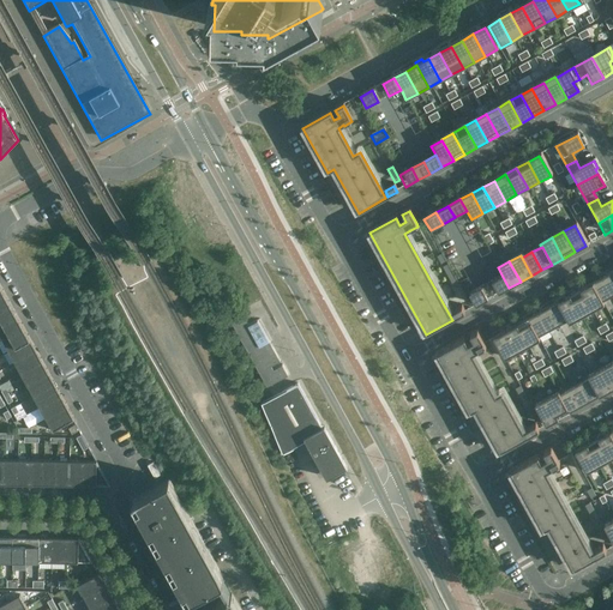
[(458,289),(446,267),(443,270),(454,291),(458,289)]
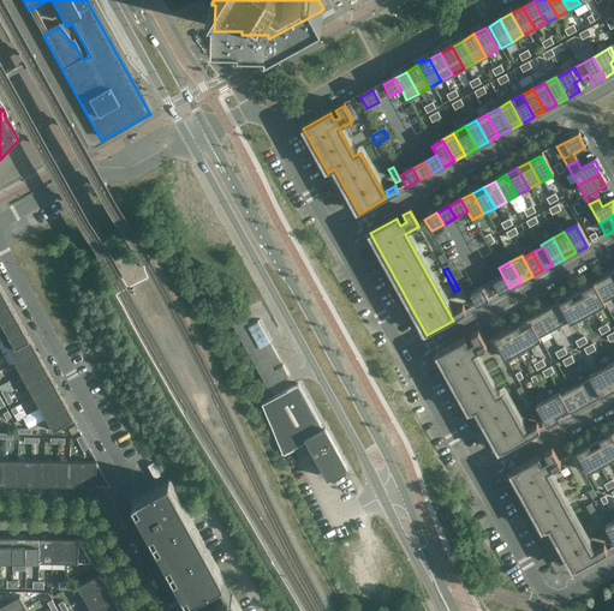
[(612,299),(613,298),(613,280),(612,276),(602,281),(612,299)]
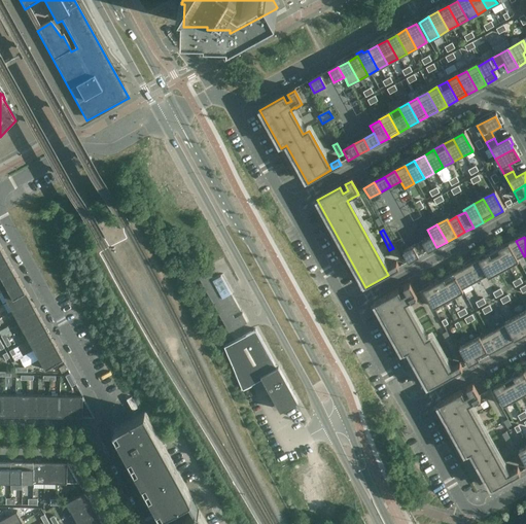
[(421,243),(426,253),(436,247),(431,238),(421,243)]
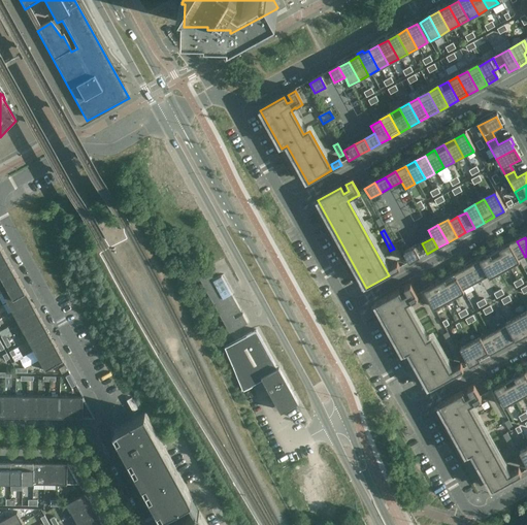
[(517,262),(525,257),(517,241),(507,247),(517,262)]
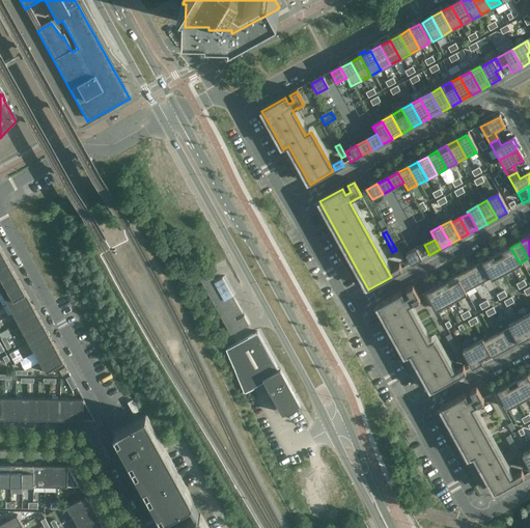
[(510,271),(521,266),(520,264),(510,248),(501,253),(510,271)]
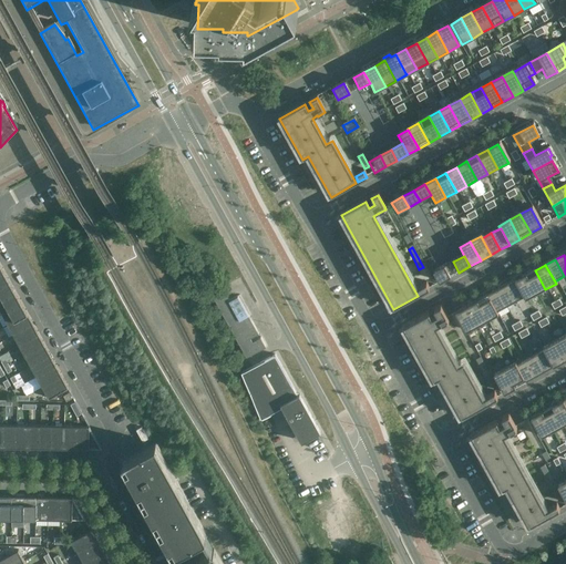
[(430,275),(436,285),(448,279),(441,268),(430,275)]
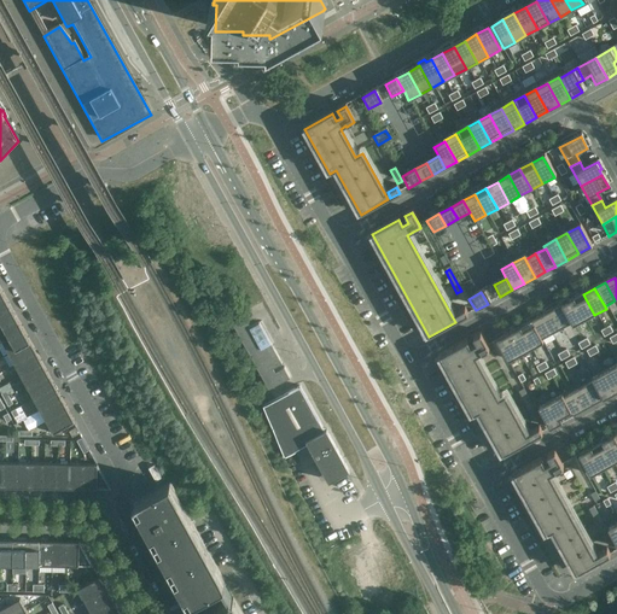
[(583,321),(594,315),(583,294),(571,300),(583,321)]
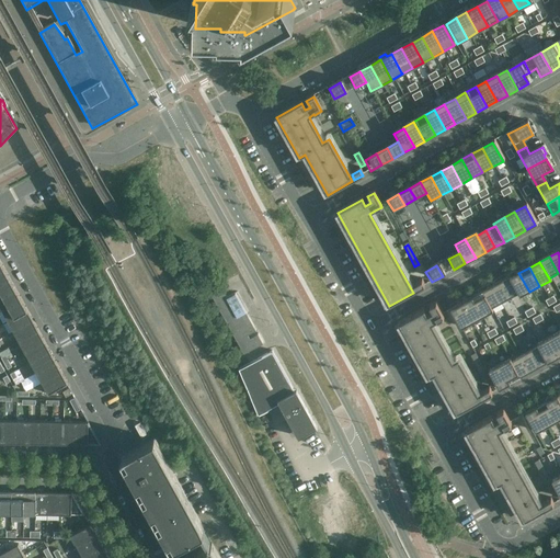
[(0,286),(9,282),(3,271),(0,273),(0,286)]
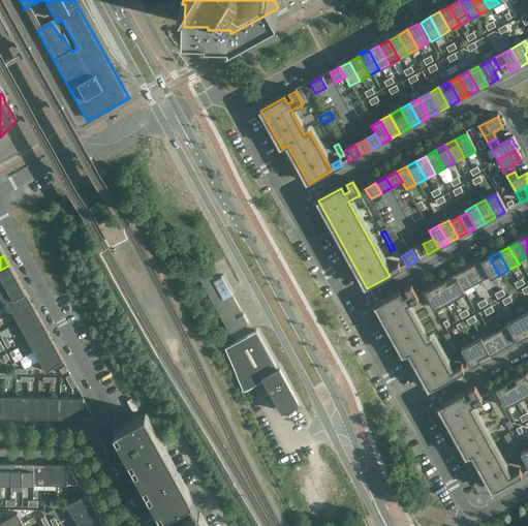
[(488,279),(489,281),(499,275),(489,257),(485,259),(484,257),(478,260),(479,263),(488,279)]
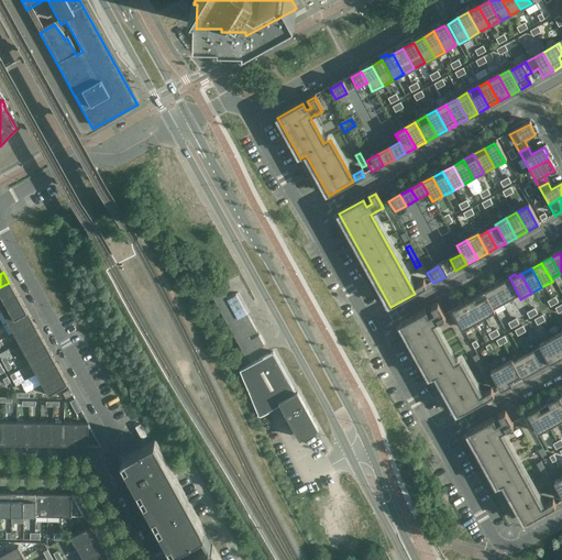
[(510,302),(519,297),(510,280),(500,285),(510,302)]
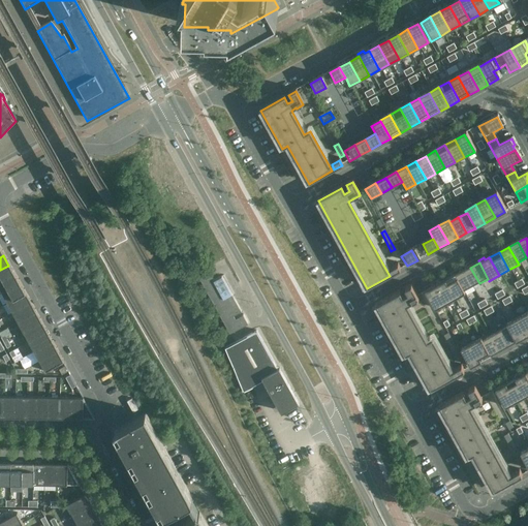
[(0,282),(14,275),(8,266),(0,270),(0,282)]
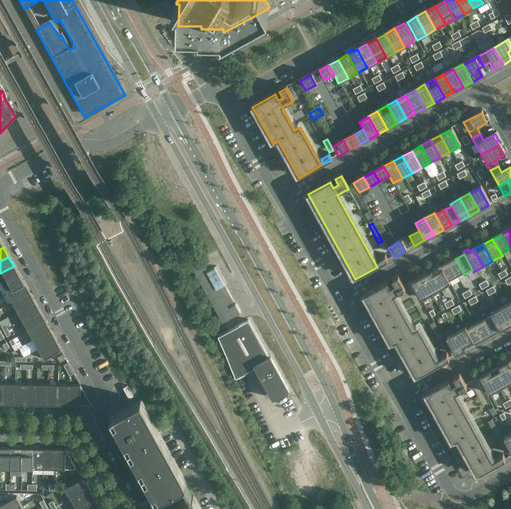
[(387,261),(384,257),(377,261),(379,265),(387,261)]
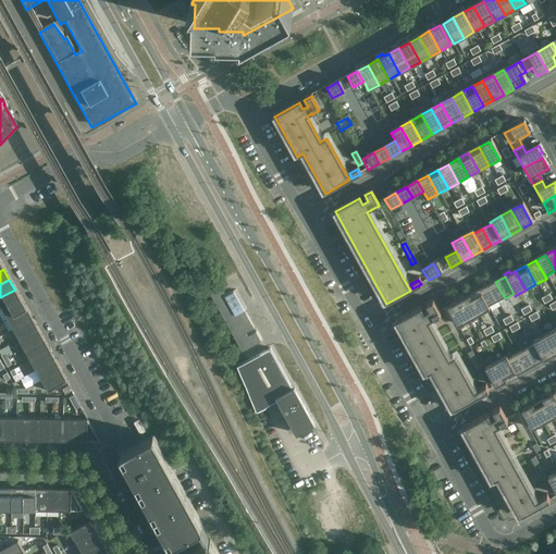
[(495,304),(505,298),(495,282),(486,287),(495,304)]
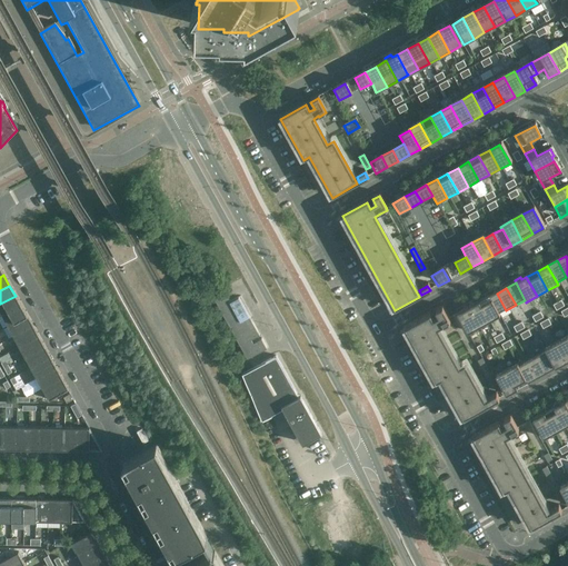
[(497,315),(506,310),(497,294),(488,298),(497,315)]
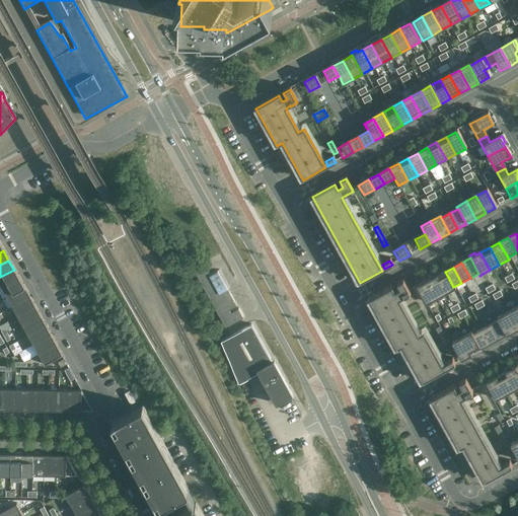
[(0,288),(1,290),(19,280),(14,270),(0,277),(0,288)]
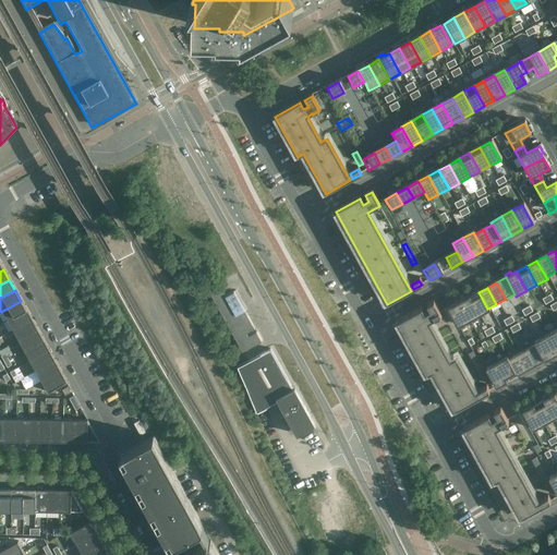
[(254,332),(245,315),(233,293),(225,299),(221,292),(220,290),(209,296),(242,354),(261,344),(256,335),(247,339),(245,336),(254,332)]
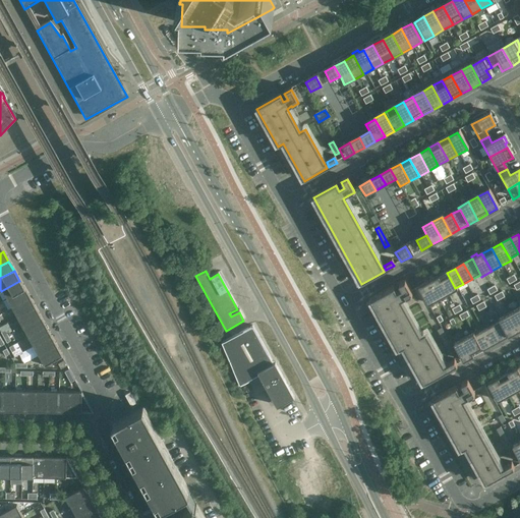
[(447,296),(456,291),(455,288),(447,273),(437,279),(447,296)]
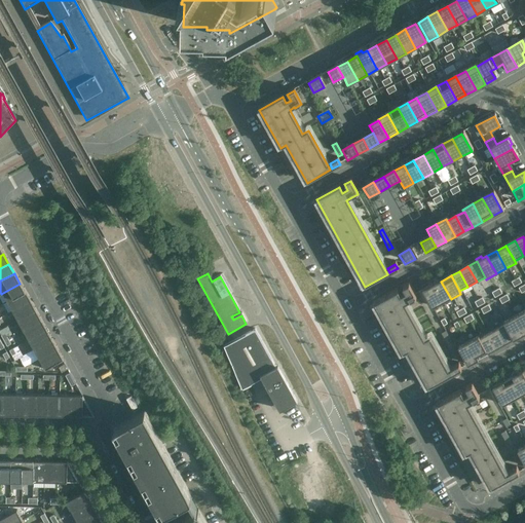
[(441,304),(451,299),(441,282),(432,287),(441,304)]
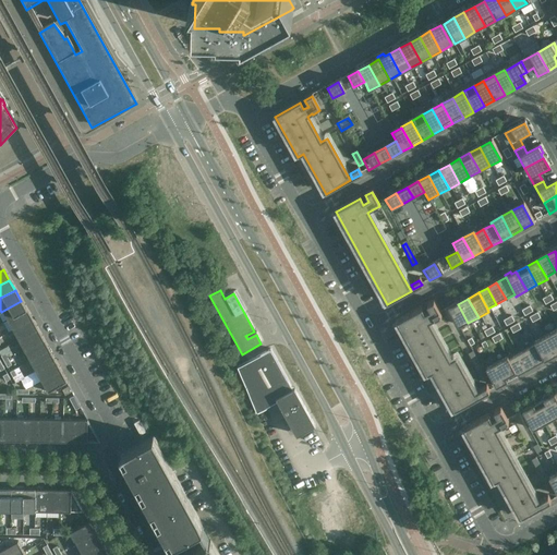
[(7,322),(26,311),(21,301),(1,312),(7,322)]
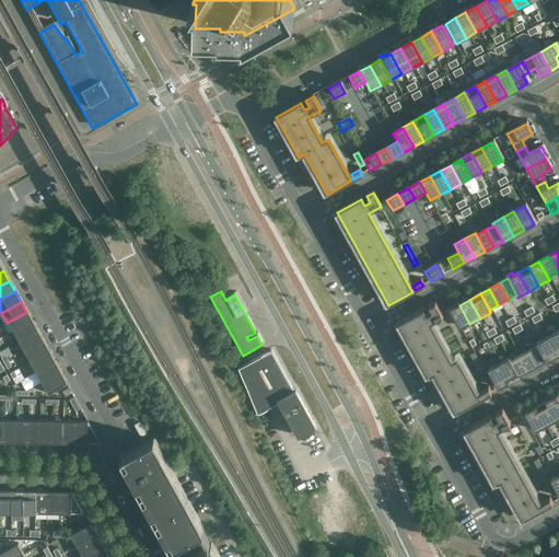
[(442,317),(441,315),(434,303),(428,308),(431,314),(427,316),(422,310),(398,324),(428,378),(433,374),(455,414),(479,399),(457,359),(452,362),(430,324),(435,322),(442,317)]
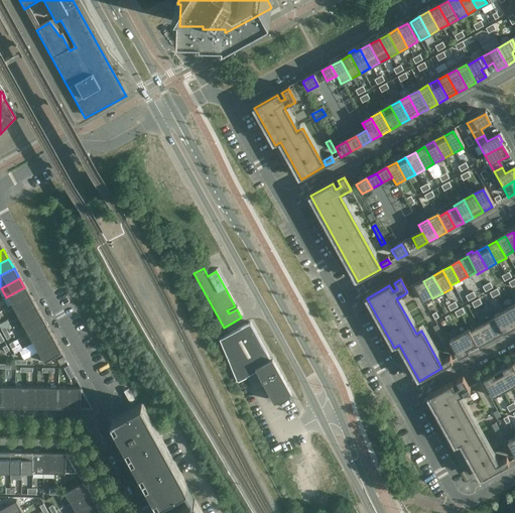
[(423,303),(432,298),(423,281),(413,286),(423,303)]
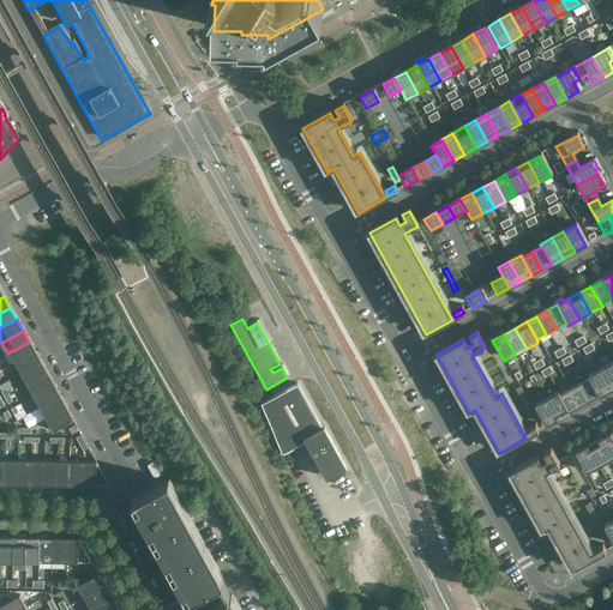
[(14,366),(35,354),(29,342),(7,354),(14,366)]
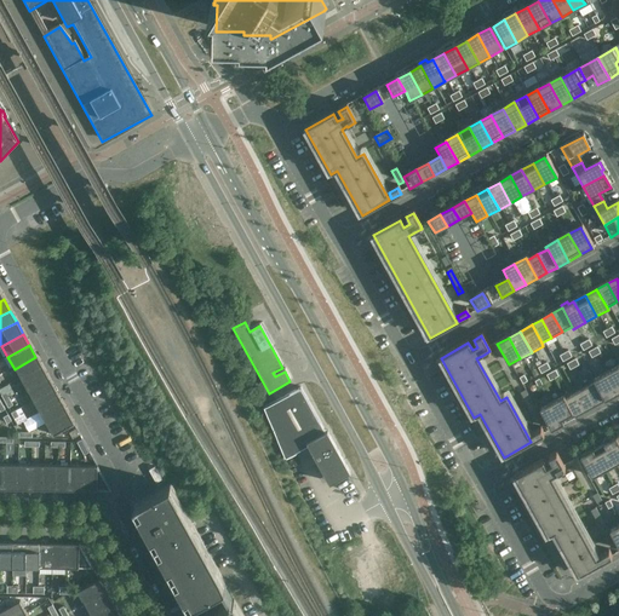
[(21,380),(43,368),(35,357),(15,369),(21,380)]
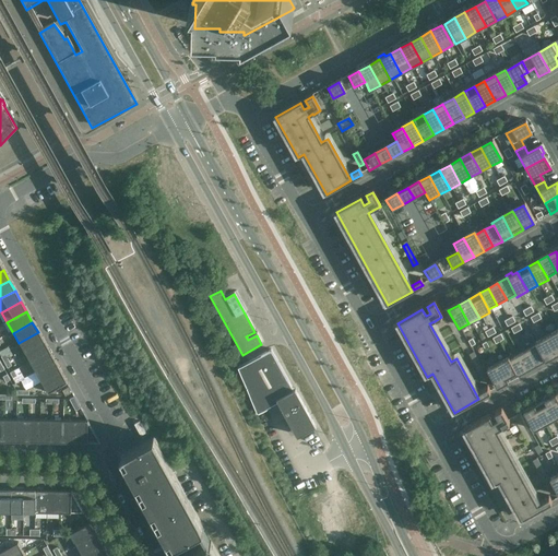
[(24,354),(44,343),(38,332),(19,343),(24,354)]
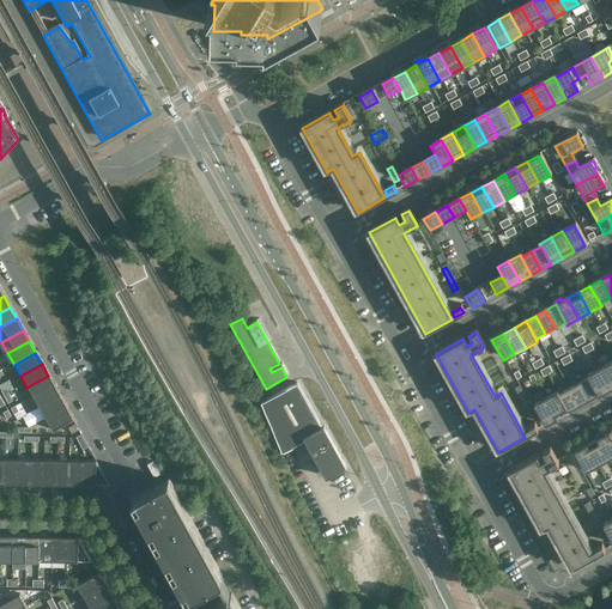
[(609,391),(611,389),(611,371),(609,365),(597,371),(609,391)]
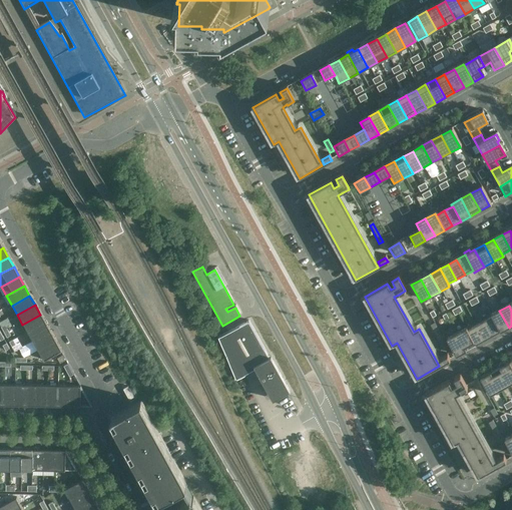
[(499,333),(509,328),(499,311),(490,316),(491,318),(499,333)]
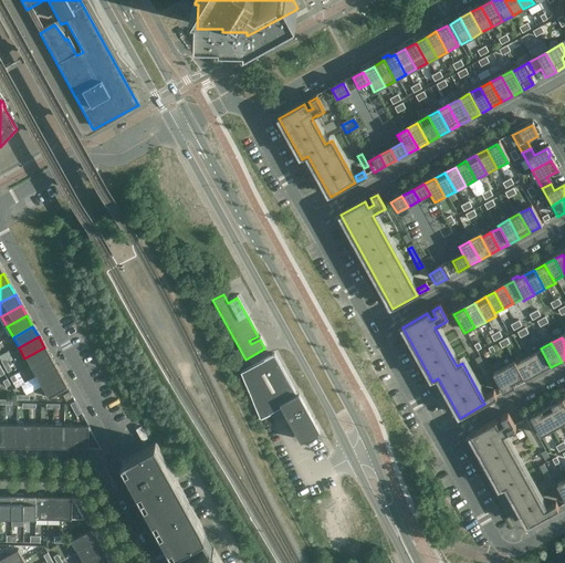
[(30,368),(50,357),(44,347),(24,358),(30,368)]
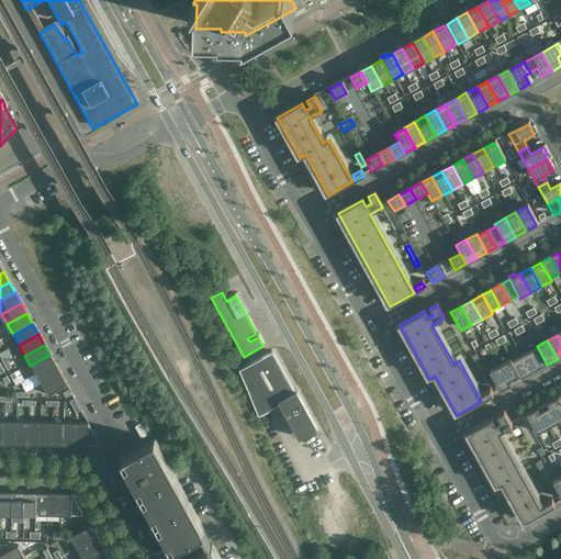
[(538,370),(547,365),(538,348),(529,354),(538,370)]
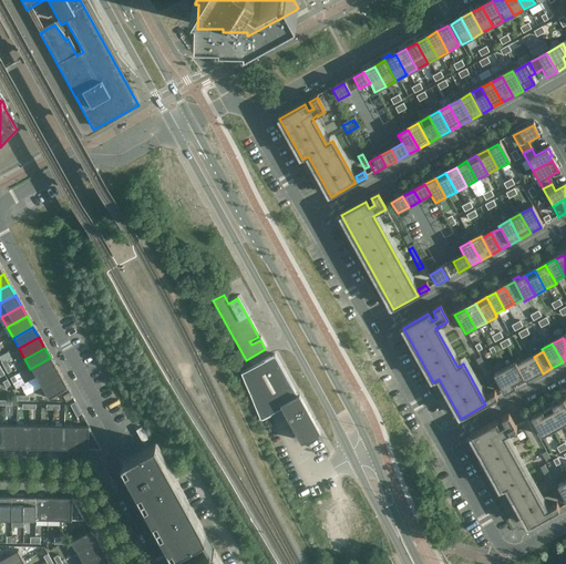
[(320,434),(299,396),(298,397),(296,398),(274,357),(240,376),(260,422),(281,410),(301,444),(319,436),(320,434)]
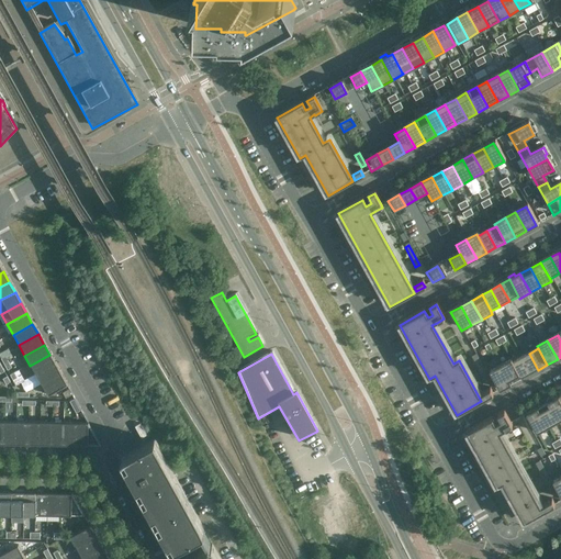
[(528,376),(538,370),(529,354),(519,359),(528,376)]
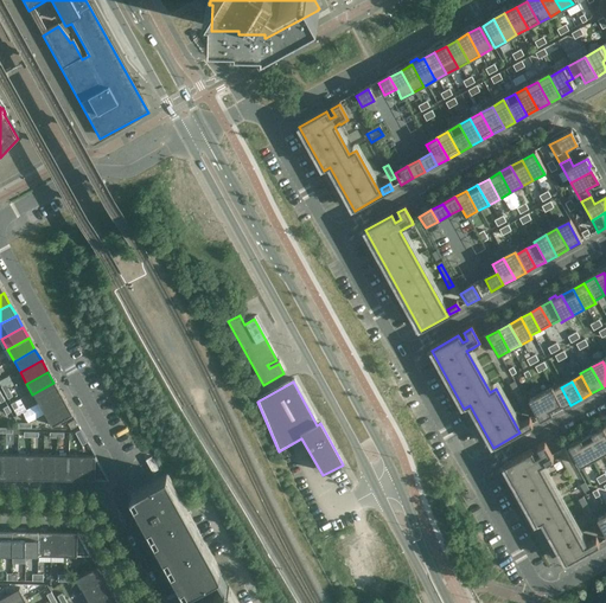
[(38,406),(59,395),(53,383),(32,395),(38,406)]
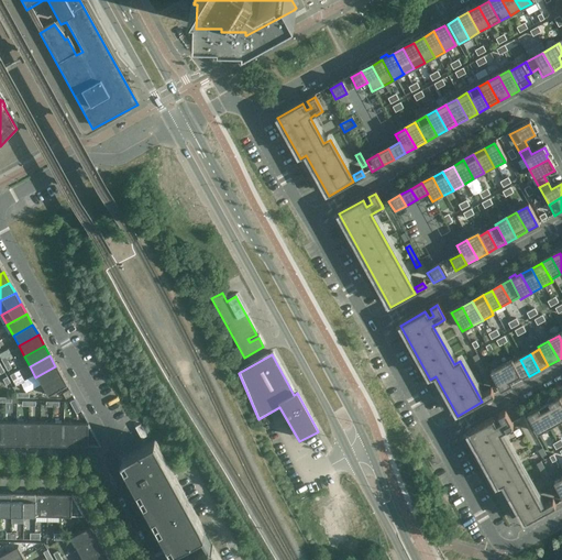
[(491,383),(476,358),(472,360),(486,385),(491,383)]
